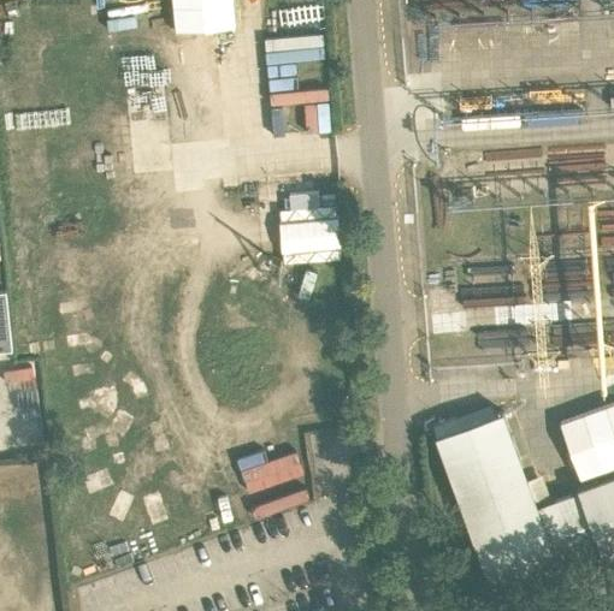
[(271,105),(299,104),(300,132),(326,131),(324,92),(270,94),(271,105)]
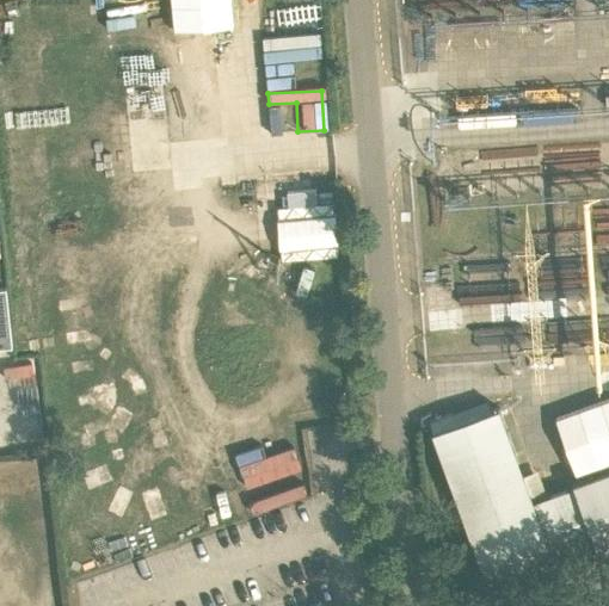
[(280,261),(336,259),(333,218),(315,220),(314,192),(284,193),(284,210),(277,211),(280,261)]
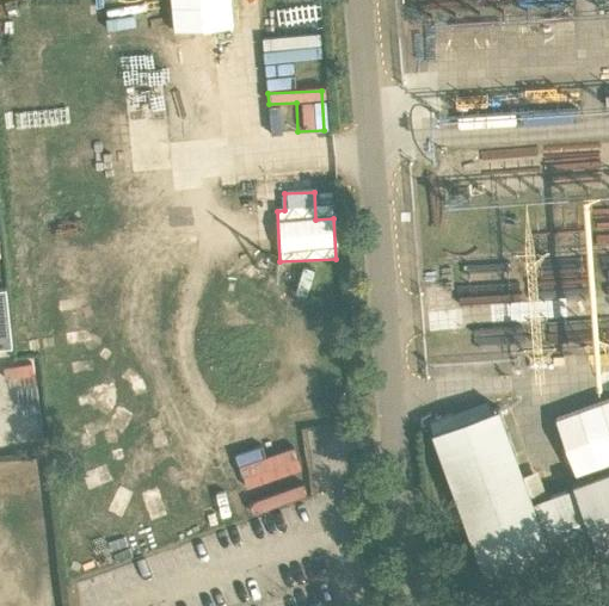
[(4,292),(0,292),(0,351),(10,350),(4,292)]
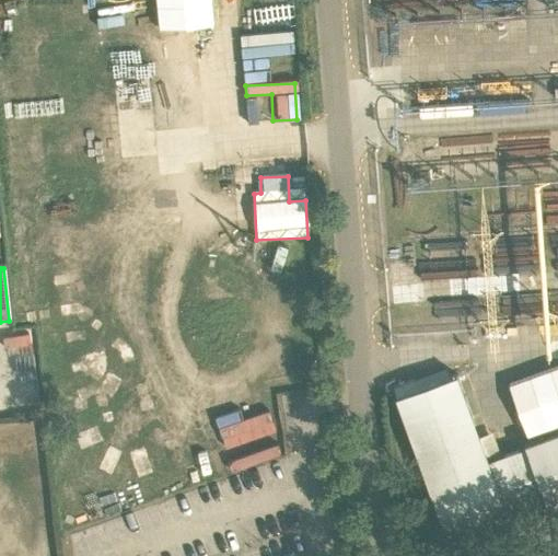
[(557,371),(522,384),(541,432),(557,426),(557,371)]
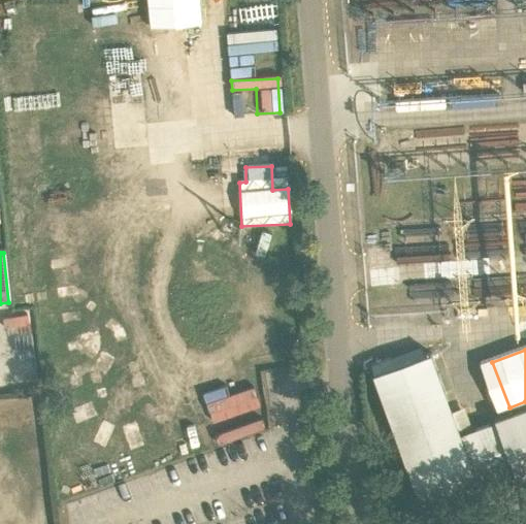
[(525,410),(492,423),(493,425),(459,438),(430,357),(423,359),(420,351),(369,369),(422,515),(479,493),(478,492),(514,479),(515,481),(525,476),(525,410)]
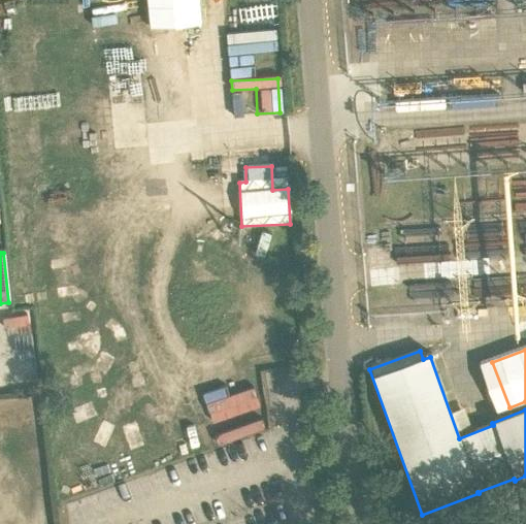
[(210,424),(217,445),(265,430),(259,410),(210,424)]
